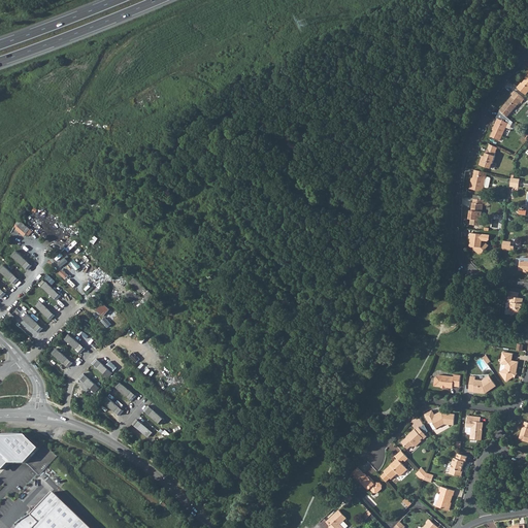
[(518,88),(526,95),(527,92),(527,75),(527,76),(527,77),(523,84),(522,83),(518,88)]
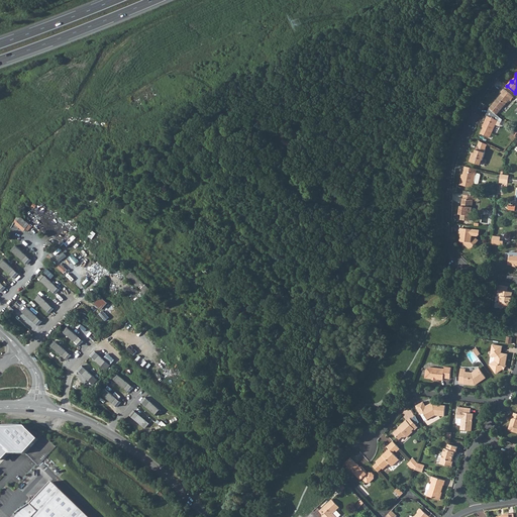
[(503,93),(494,103),(490,108),(490,109),(497,115),(502,109),(510,100),(511,101),(514,97),(504,89),(501,92),(503,93)]
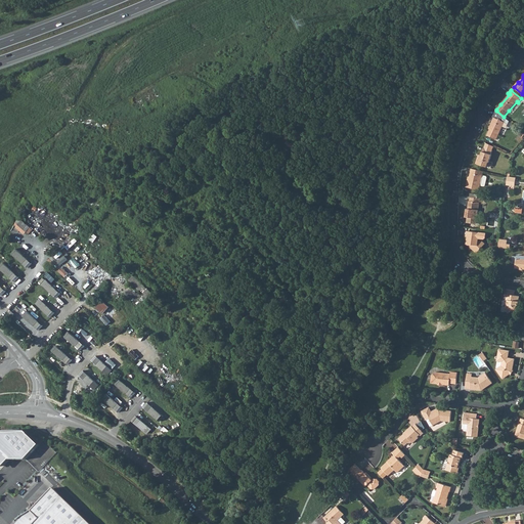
[(487,135),(496,139),(507,119),(504,117),(496,111),(493,117),(494,118),(490,126),(491,127),(487,135)]
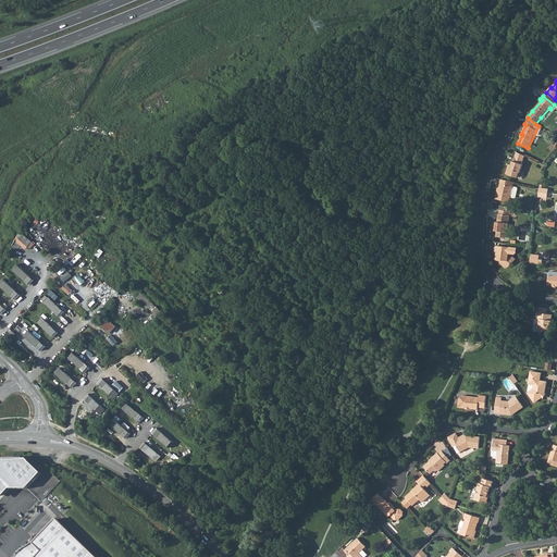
[(506,173),(517,177),(519,172),(520,172),(522,164),(522,163),(523,160),(523,159),(524,156),(517,151),(515,157),(512,161),(512,160),(509,169),(508,168),(506,173)]
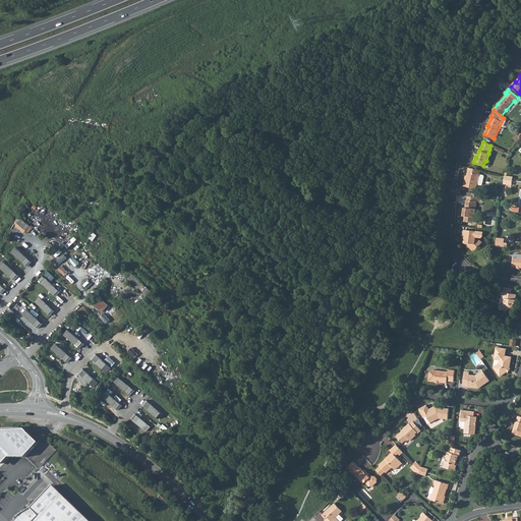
[(469,168),(467,177),(465,177),(463,186),(471,187),(476,189),(477,184),(479,175),(480,170),(469,168)]
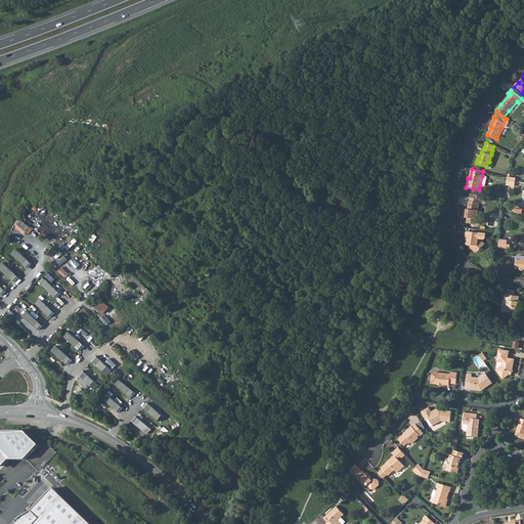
[(470,197),(470,201),(469,201),(468,206),(469,207),(469,209),(467,209),(466,217),(469,217),(468,221),(474,222),(475,218),(477,218),(479,203),(479,199),(470,197)]
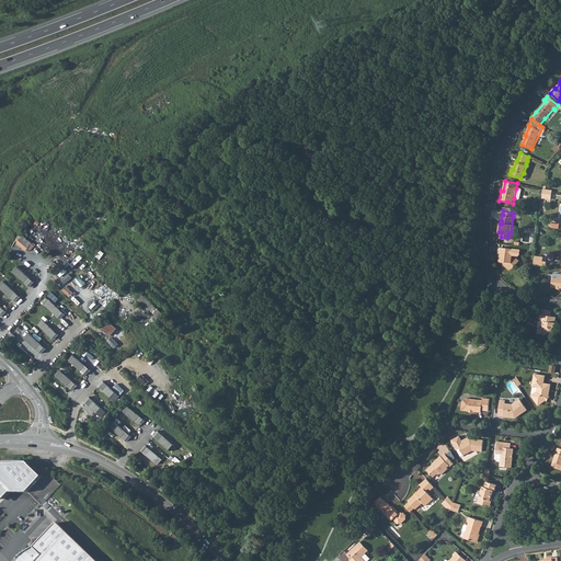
[(30,222),(23,230),(30,236),(36,228),(30,222)]
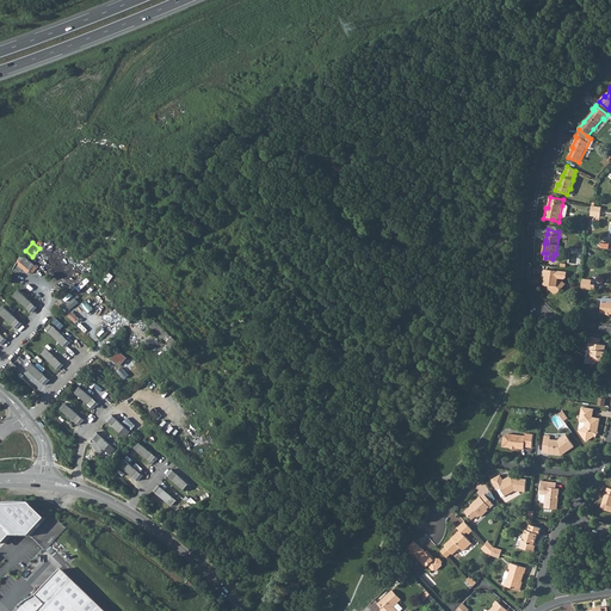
[(31,272),(37,267),(23,254),(22,257),(19,260),(31,272)]
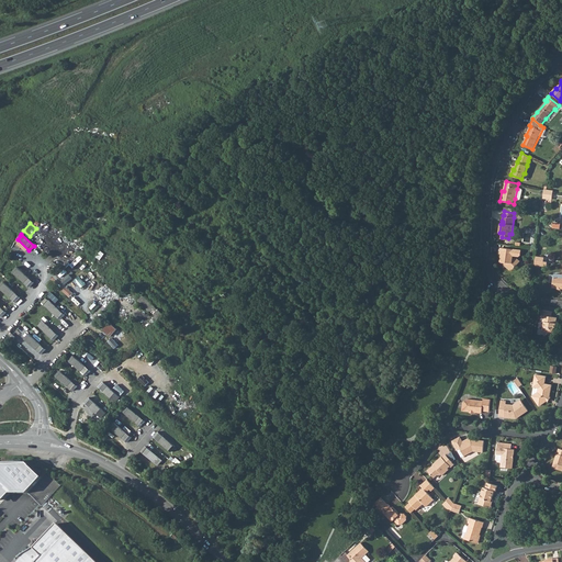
[(18,239),(15,243),(26,253),(29,250),(18,239)]
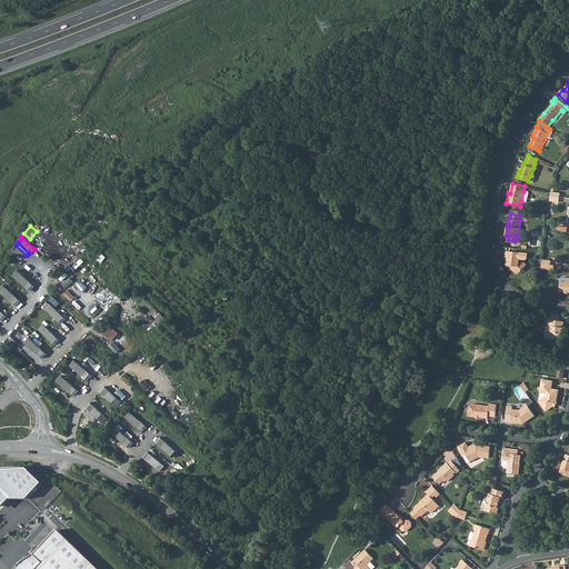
[(515,272),(518,272),(518,273),(525,266),(521,262),(519,260),(520,256),(519,256),(519,252),(507,251),(506,257),(508,257),(507,265),(515,272)]
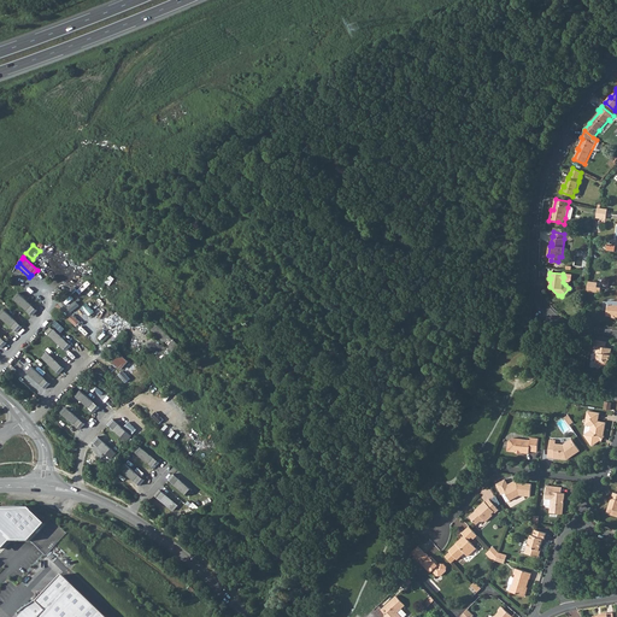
[(77,291),(81,294),(88,288),(84,285),(77,291)]
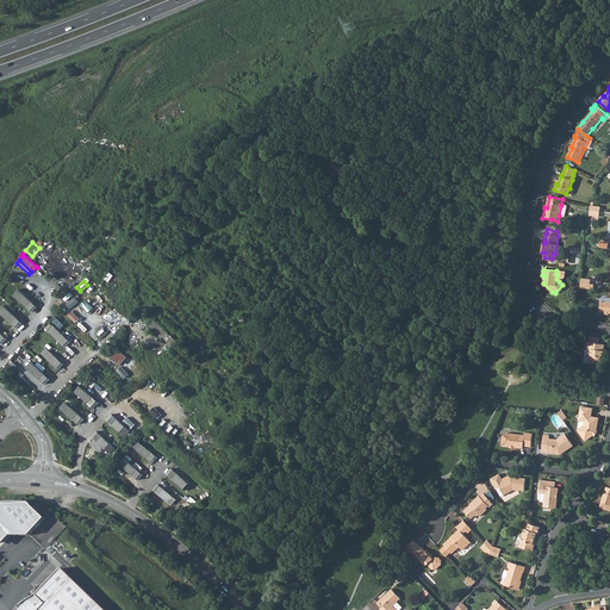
[(13,294),(32,312),(37,306),(18,290),(13,294)]
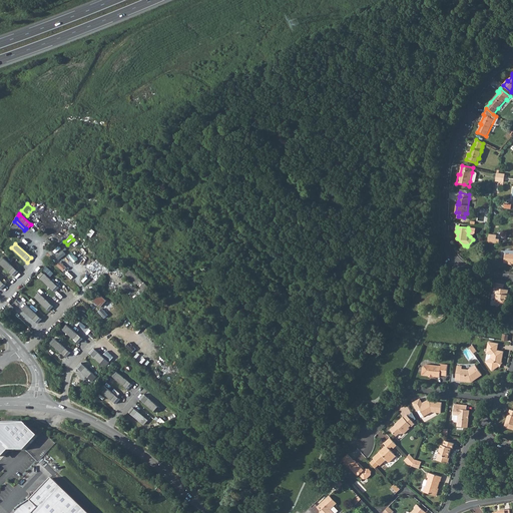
[(505,251),(504,263),(512,264),(512,250),(507,250),(505,251)]
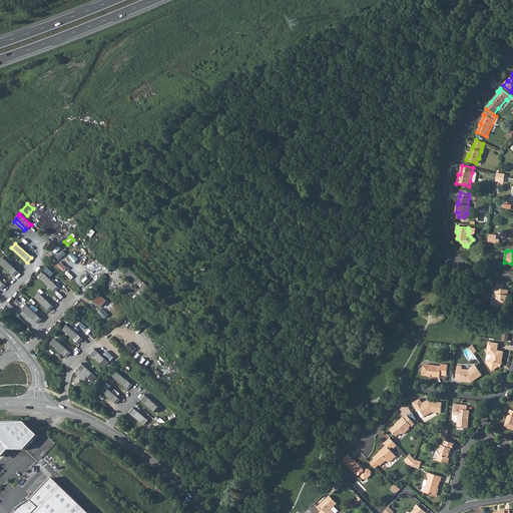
[(69,264),(72,260),(65,254),(62,258),(69,264)]
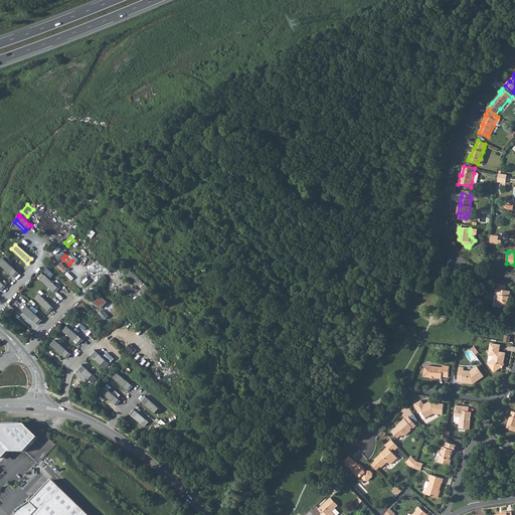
[(0,261),(0,264),(14,277),(18,273),(16,271),(3,258),(0,261)]
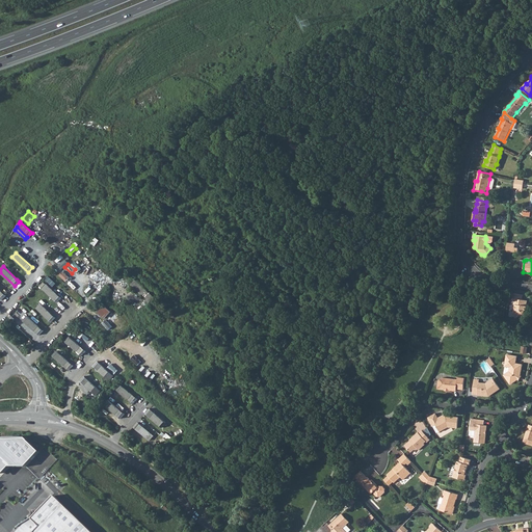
[(78,272),(74,276),(81,282),(84,278),(78,272)]
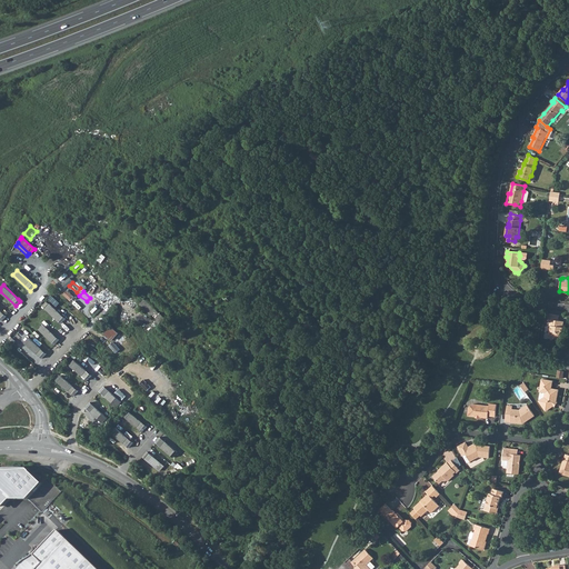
[(52,295),(49,298),(58,306),(60,302),(52,295)]
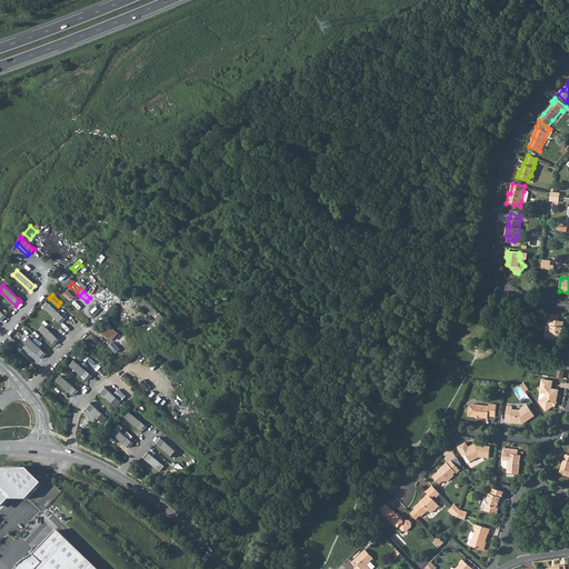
[(145,299),(138,306),(158,325),(165,318),(145,299)]
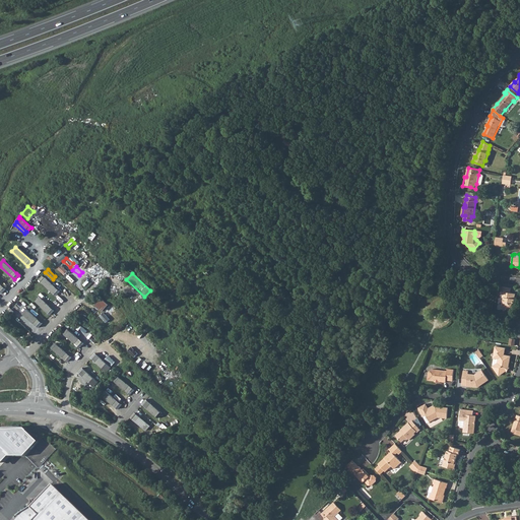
[(60,291),(45,277),(41,282),(56,296),(60,291)]
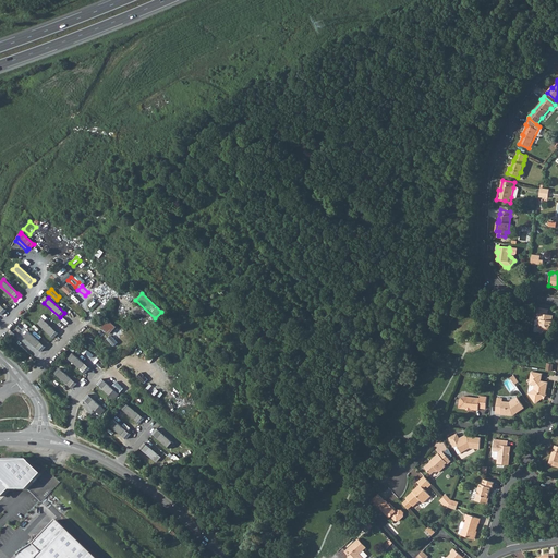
[(537,314),(541,315),(540,319),(541,319),(540,325),(538,330),(550,331),(552,328),(553,326),(552,325),(552,323),(553,323),(553,322),(553,315),(547,315),(548,310),(538,307),(537,314)]
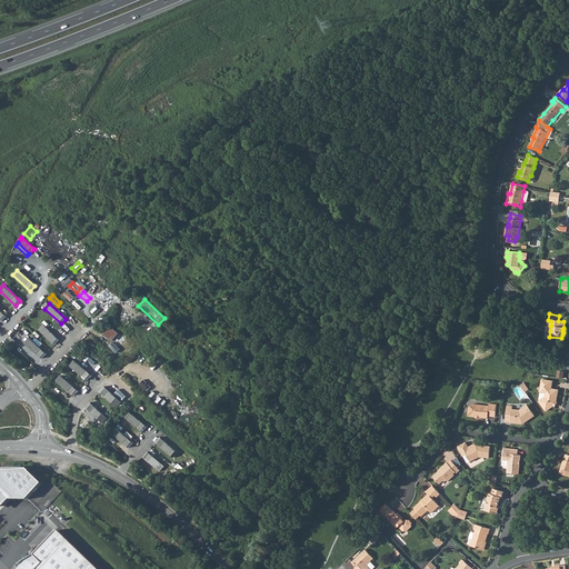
[(39,330),(55,345),(60,340),(43,325),(39,330)]
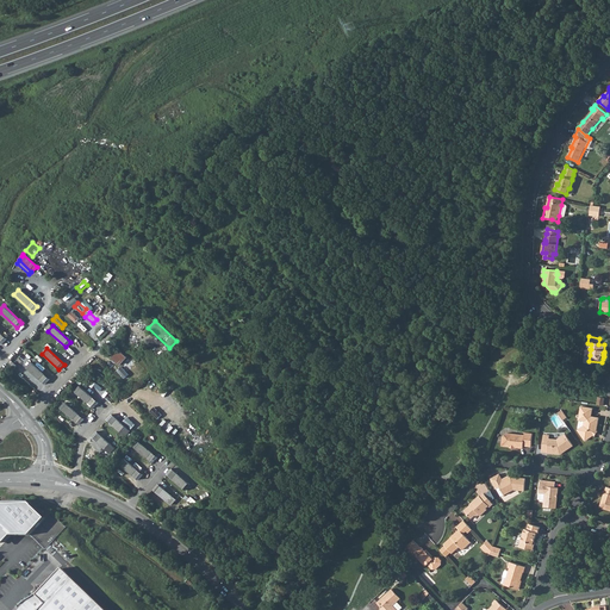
[(120,350),(118,352),(116,349),(111,354),(122,363),(128,358),(120,350)]
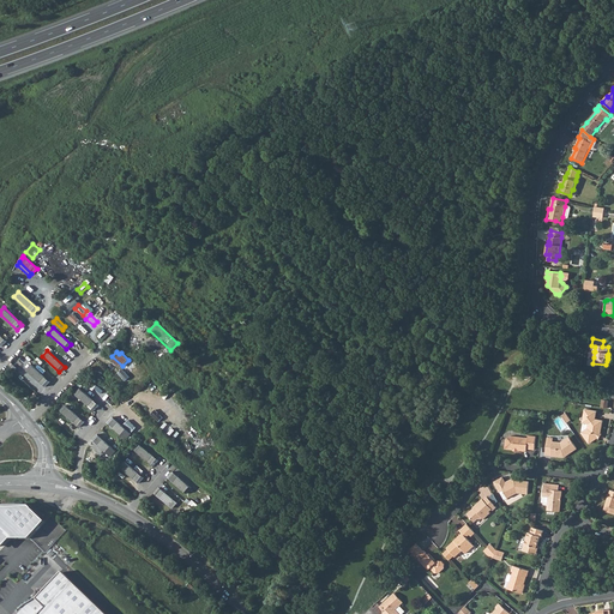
[(109,357),(121,367),(122,366),(112,356),(109,357)]
